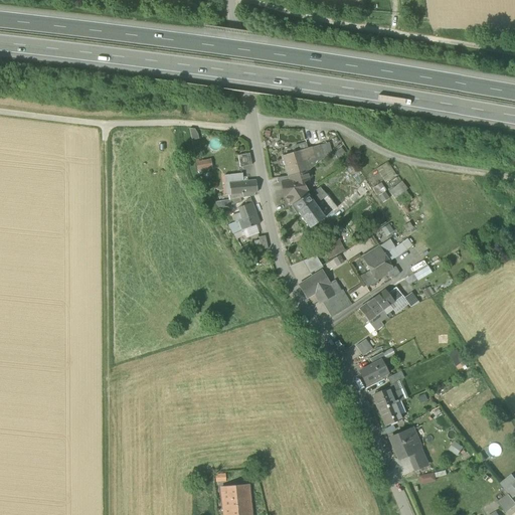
[(197,134),(195,130),(189,129),(192,141),(198,140),(197,134)]
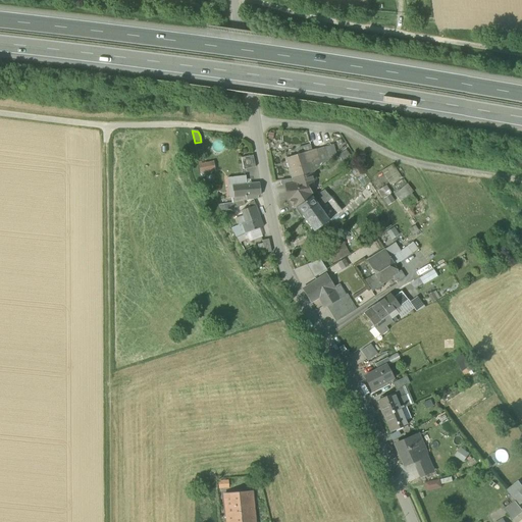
[(333,145),(322,148),(327,162),(335,154),(333,145)]
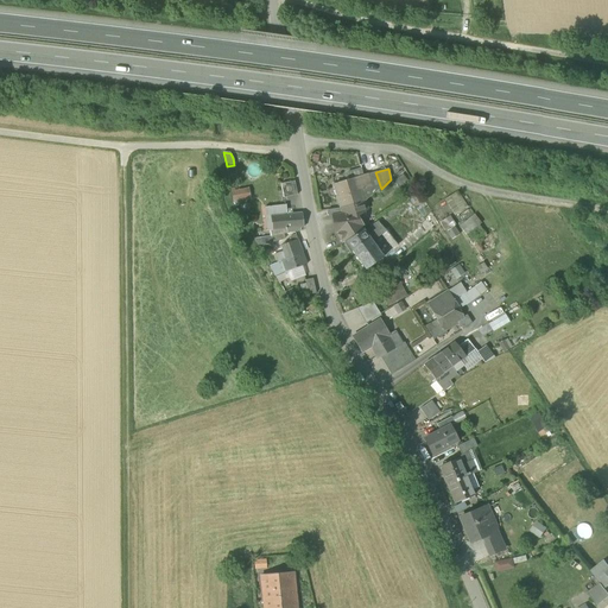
[(347,173),(349,181),(358,178),(363,176),(361,170),(347,173)]
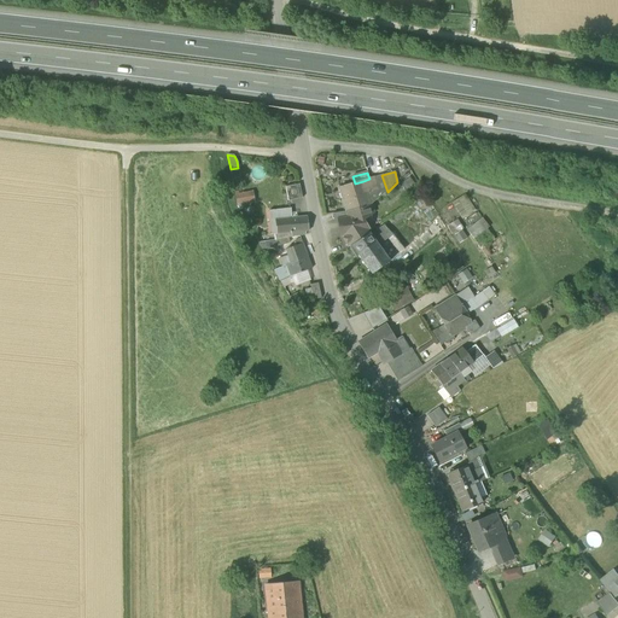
[(367,193),(372,204),(388,192),(382,175),(369,179),(373,191),(367,193)]
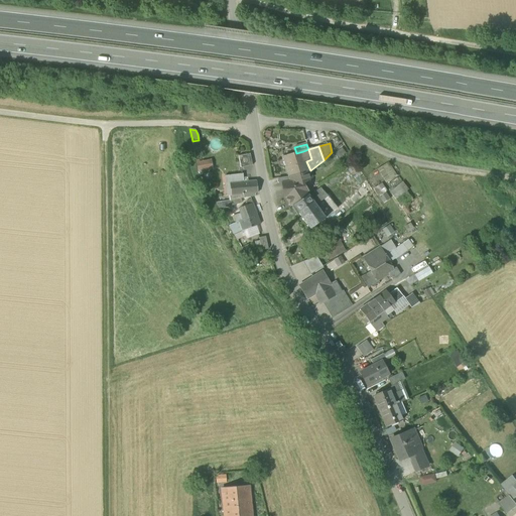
[(342,148),(334,153),(340,161),(347,155),(342,148)]
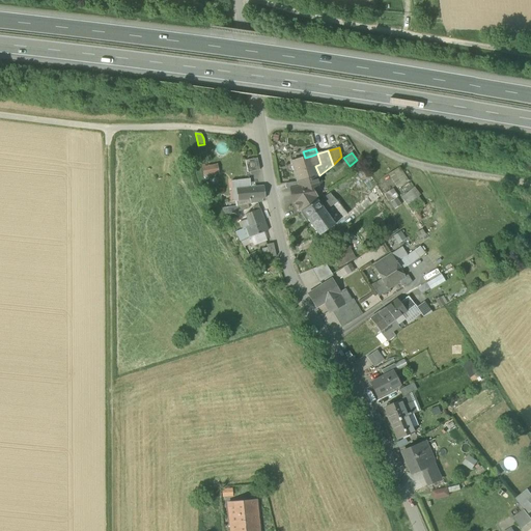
[(319,175),(315,166),(312,156),(305,158),(291,162),(297,183),(310,178),(310,179),(316,176),(319,175)]
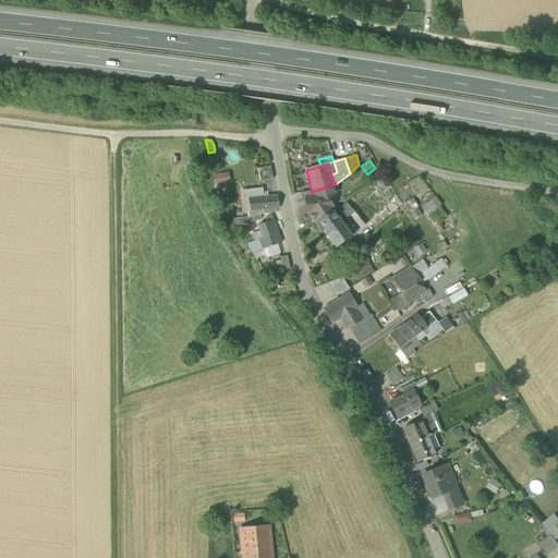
[(258,169),(261,182),(274,180),(270,167),(258,169)]
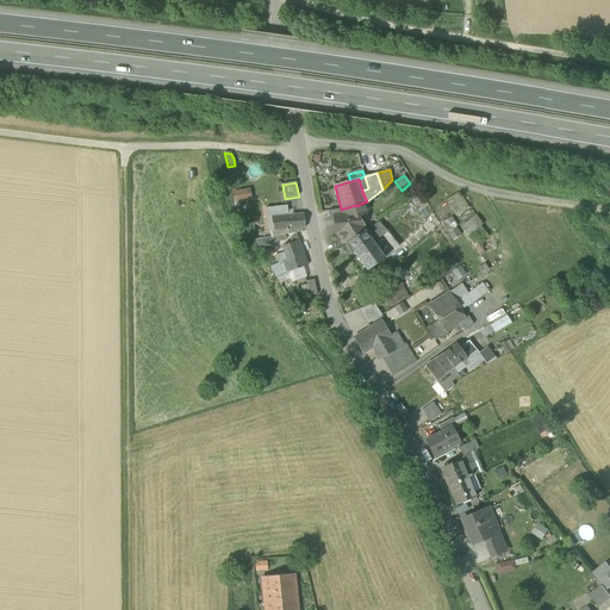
[(250,188),(232,192),(235,204),(251,200),(250,188)]
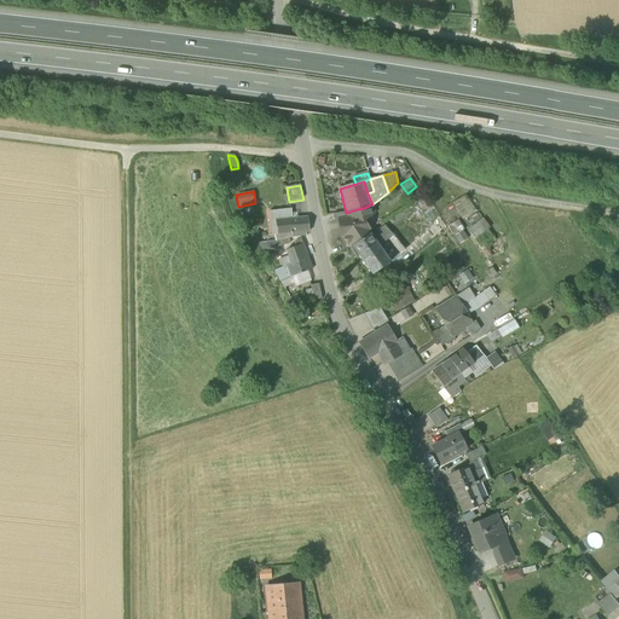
[(452,203),(463,220),(476,212),(466,195),(452,203)]
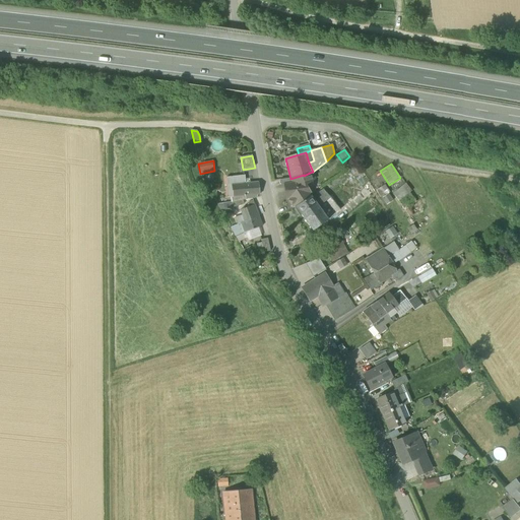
[(313,185),(310,173),(304,176),(304,175),(290,179),(293,184),(285,185),(287,198),(293,207),(312,195),(308,189),(313,185)]
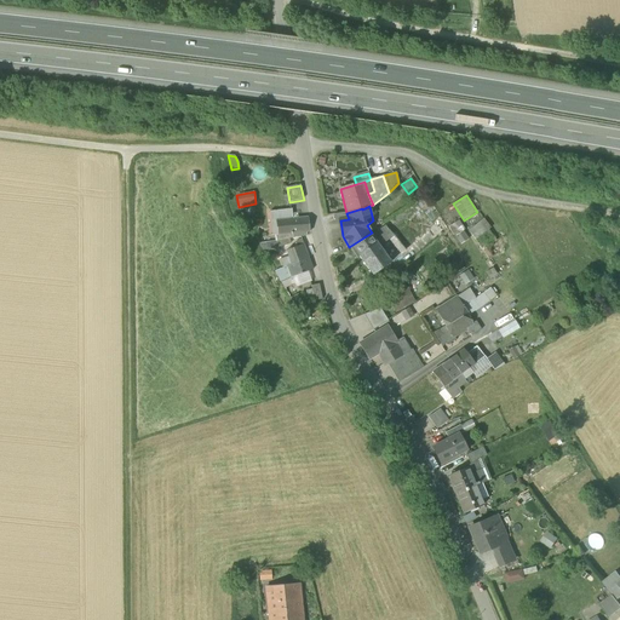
[(270,212),(271,223),(277,222),(277,220),(293,219),(292,210),(270,212)]
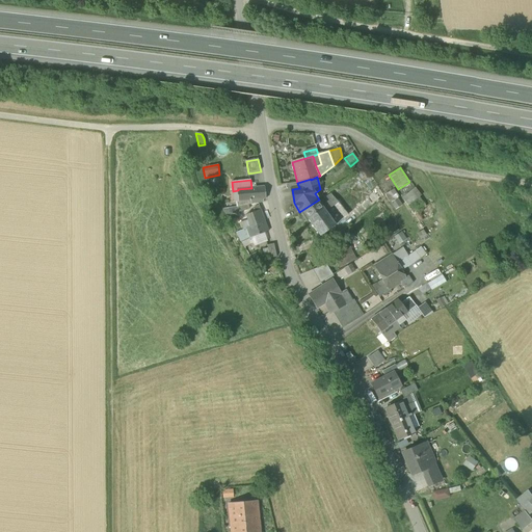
[(236,203),(237,207),(248,206),(258,204),(263,203),(263,200),(265,200),(264,187),(251,188),(238,189),(238,190),(239,201),(236,202),(236,203)]
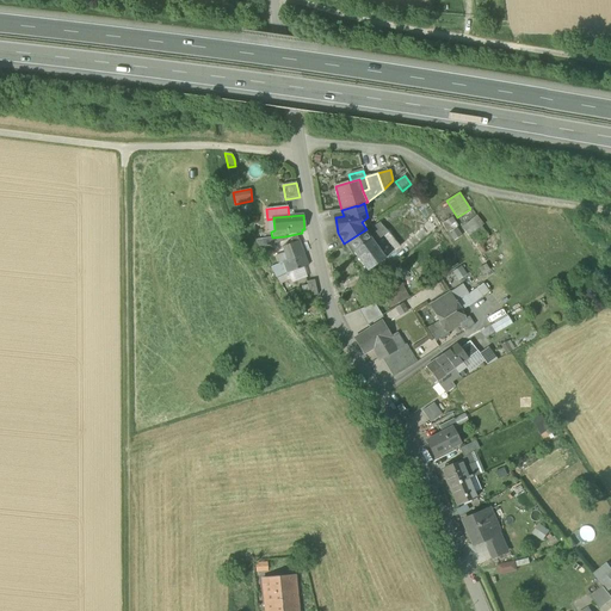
[(461,227),(474,247),(488,236),(481,227),(483,226),(476,216),(461,227)]
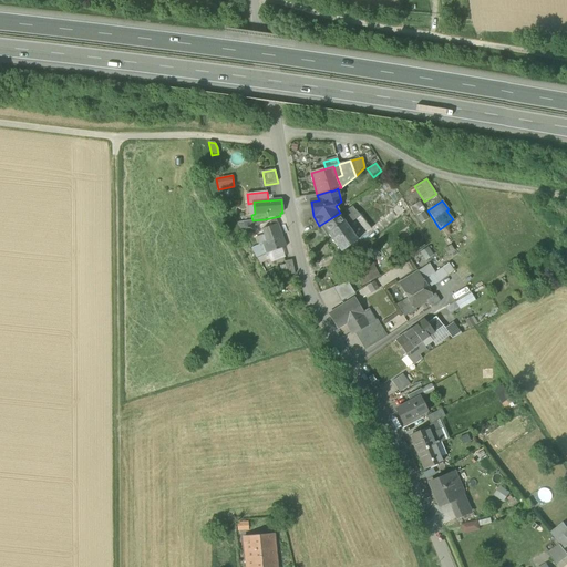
[(409,208),(414,217),(416,216),(424,212),(425,210),(419,202),(409,208)]
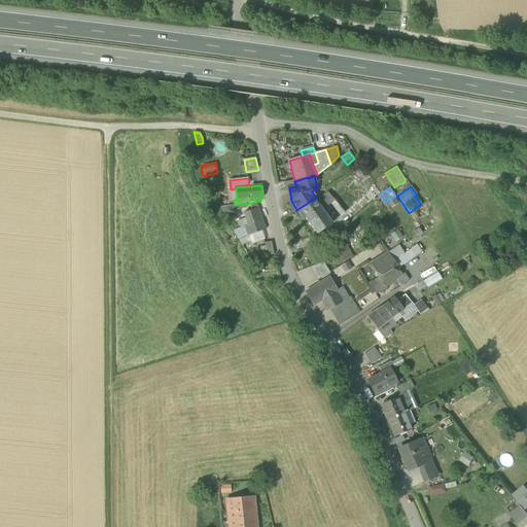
[(316,201),(321,208),(334,200),(329,196),(329,195),(327,192),(315,201),(316,201)]
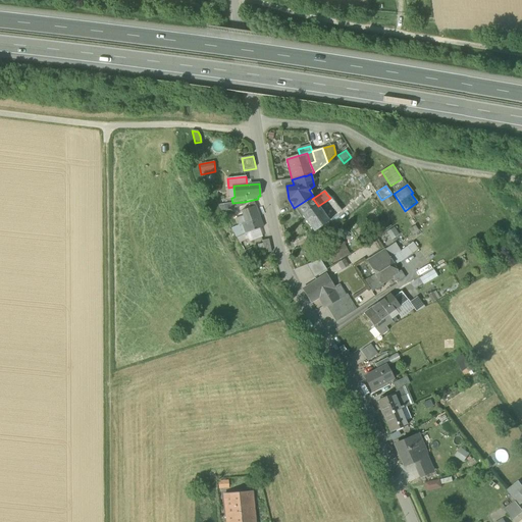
[(395,202),(390,195),(383,199),(388,206),(395,202)]
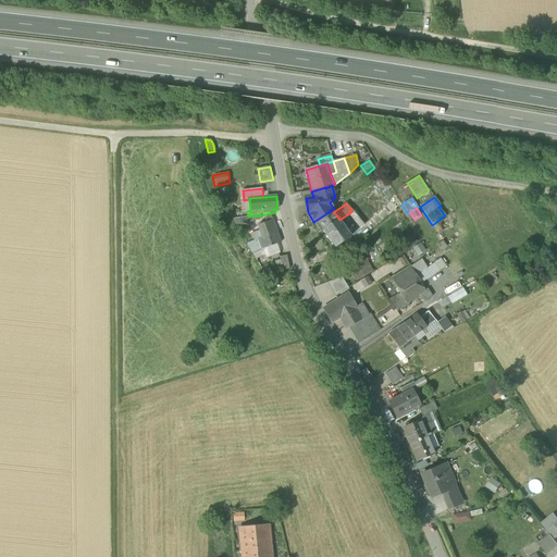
[(323,231),(335,248),(351,236),(339,220),(334,212),(333,212),(333,211),(314,223),(321,233),(323,231)]
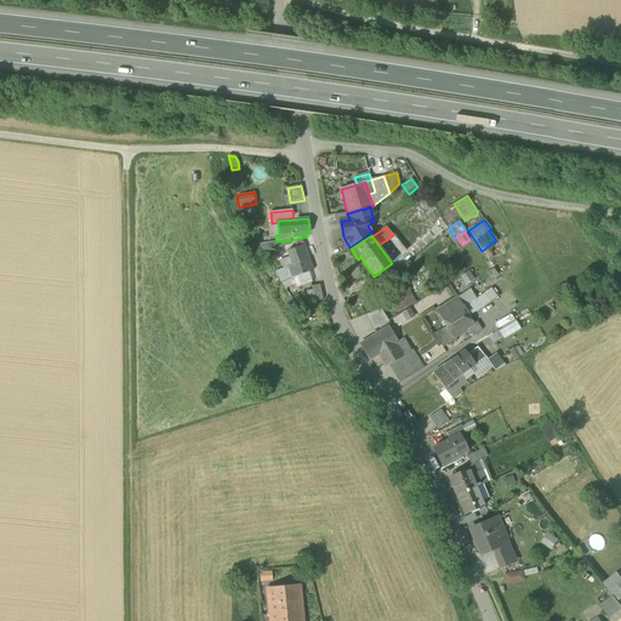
[(284,246),(286,252),(297,248),(296,244),(302,241),(301,238),(290,240),(291,244),(284,246)]
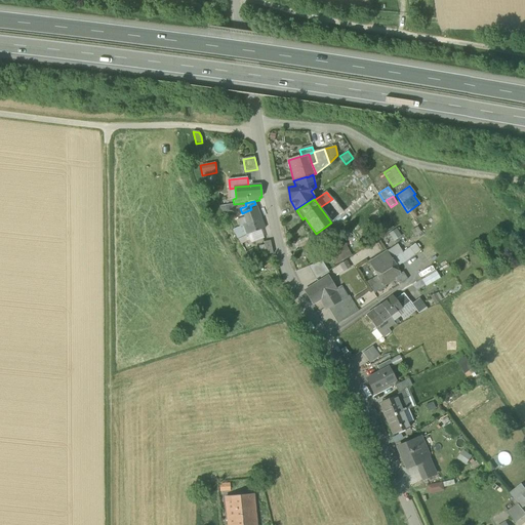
[(234,211),(240,208),(246,206),(245,203),(234,204),(234,211)]
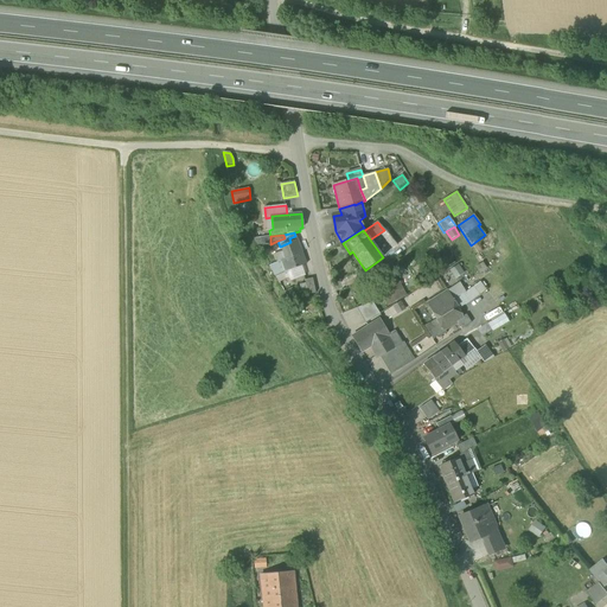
[(282,253),(285,260),(302,253),(295,236),(289,238),(291,242),(280,247),(282,253)]
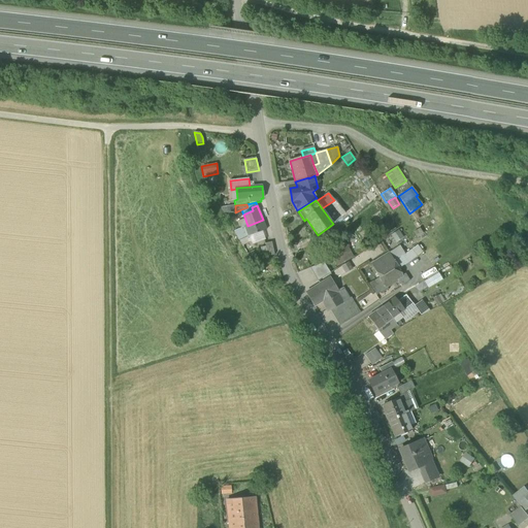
[(239,222),(241,228),(248,226),(245,220),(239,222)]
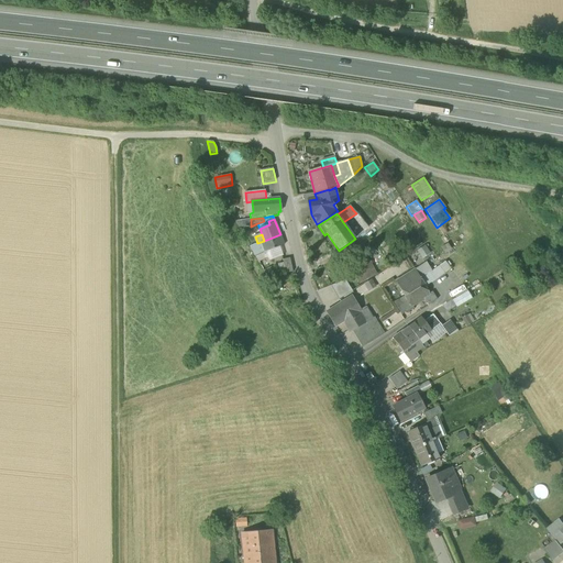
[(285,245),(280,234),(264,241),(257,243),(262,254),(265,252),(268,251),(280,246),(285,245)]
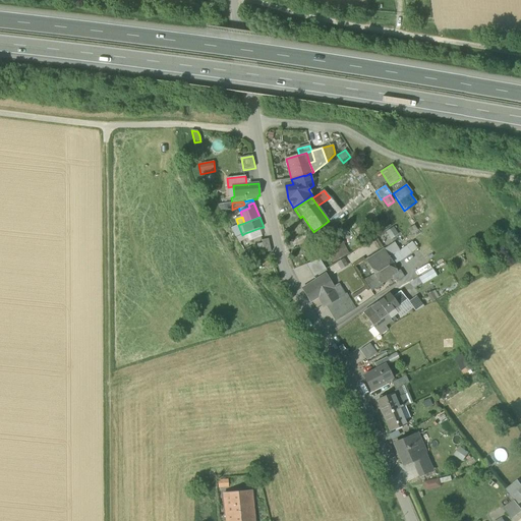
[(242,235),(238,225),(232,228),(237,237),(242,235)]
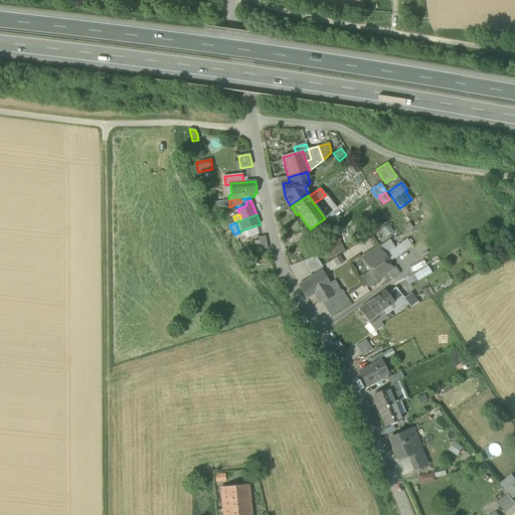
[(409,222),(402,226),(406,232),(412,228),(409,222)]
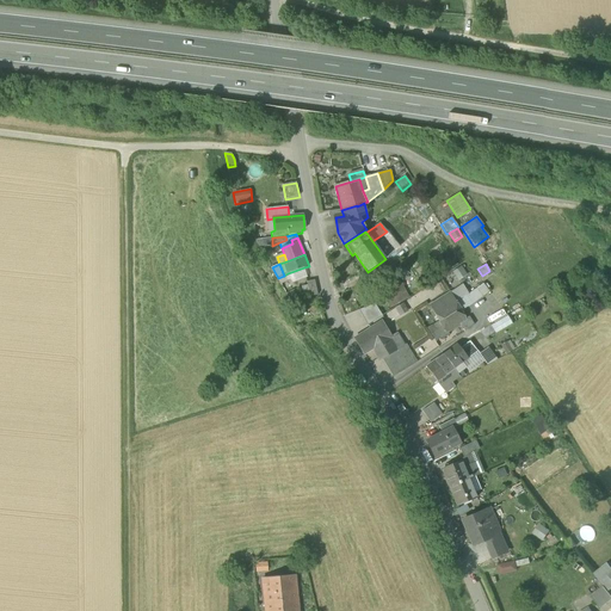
[(468,276),(461,266),(452,272),(458,282),(468,276)]
